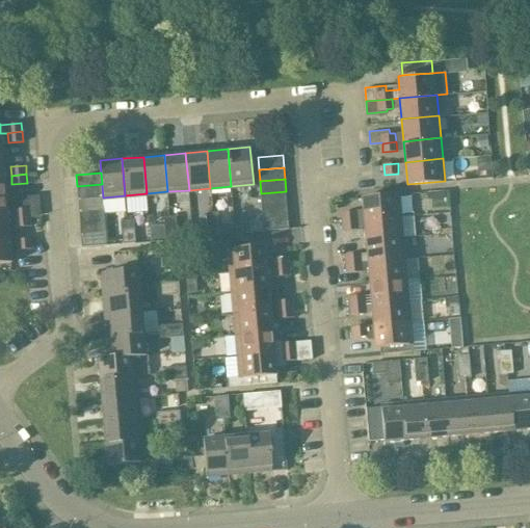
[(78,198),(103,195),(102,184),(77,186),(78,198)]
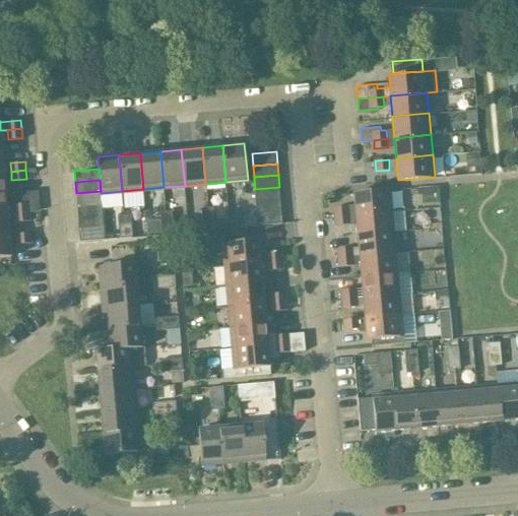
[(280,199),(279,187),(255,189),(256,201),(280,199)]
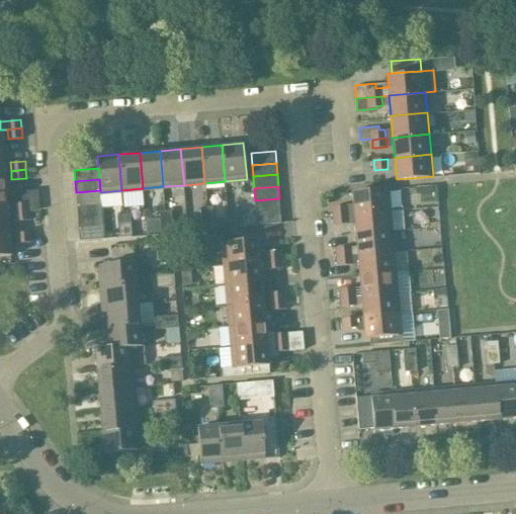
[(353,192),(354,212),(391,209),(389,188),(353,192)]
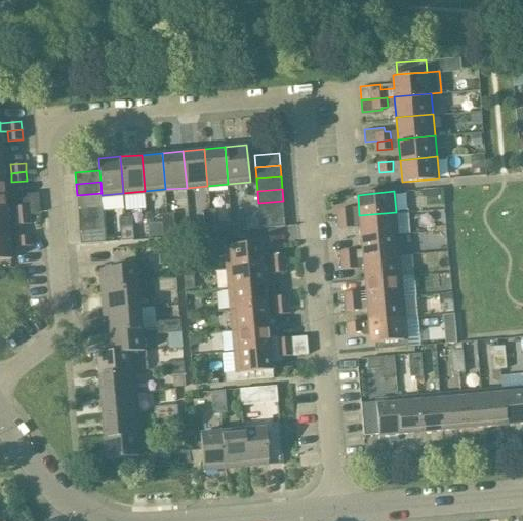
[(78,207),(103,205),(102,193),(77,195),(78,207)]
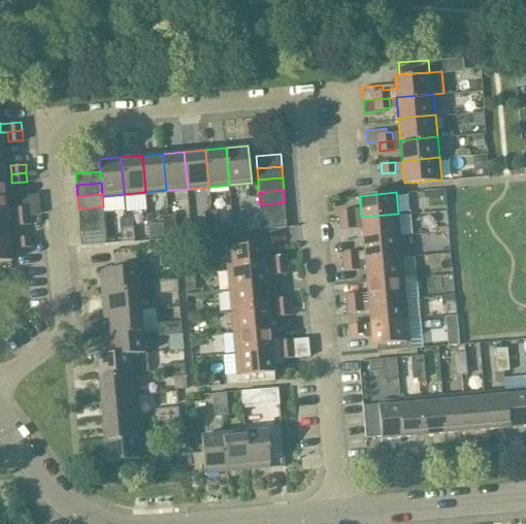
[(6,195),(0,195),(0,217),(8,217),(14,216),(41,214),(40,204),(7,207),(6,195)]
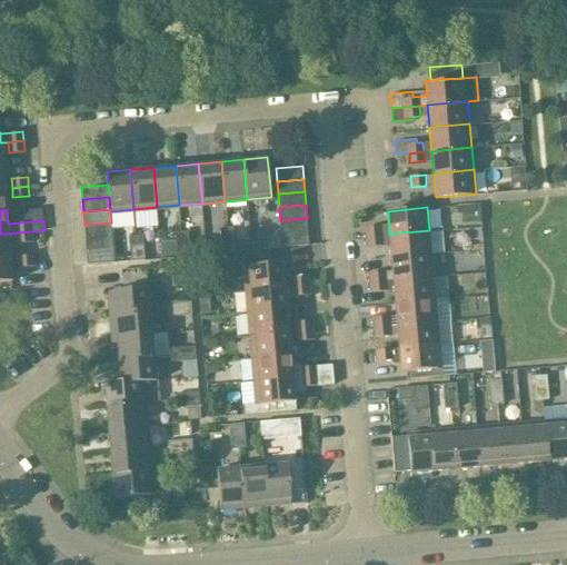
[(308,230),(307,218),(280,220),(281,231),(281,233),(308,230)]
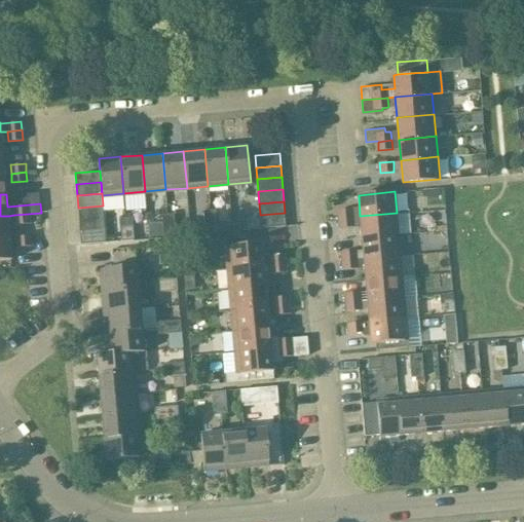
[(103,206),(78,208),(79,220),(104,218),(103,206)]
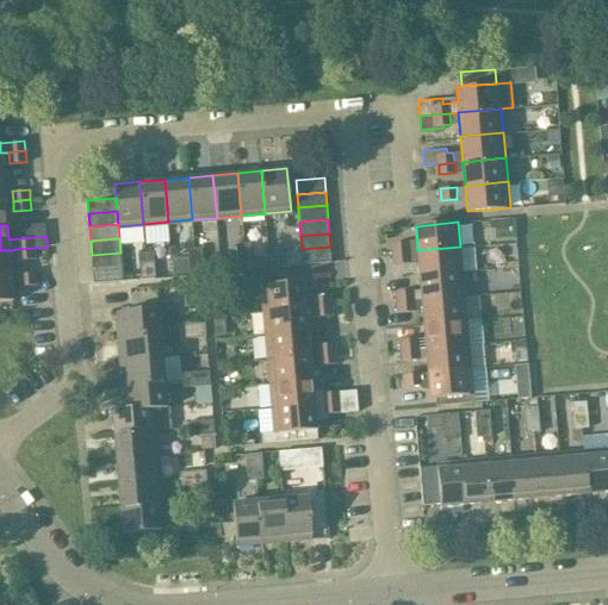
[(254,268),(252,241),(237,242),(240,269),(254,268)]
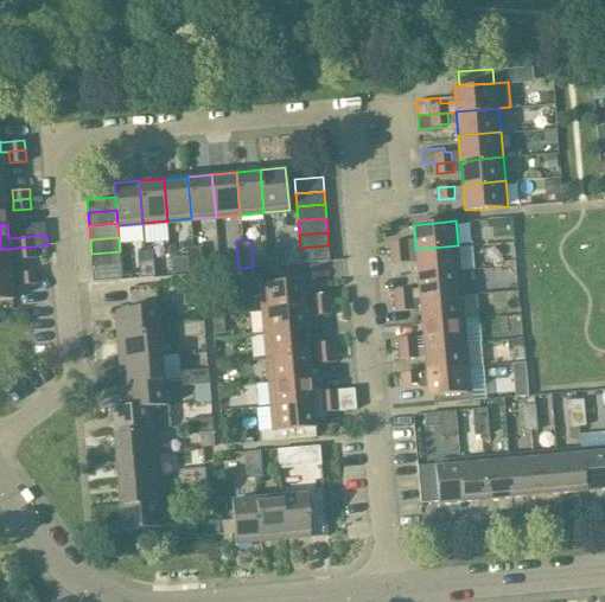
[(406,239),(390,242),(392,251),(407,250),(406,239)]
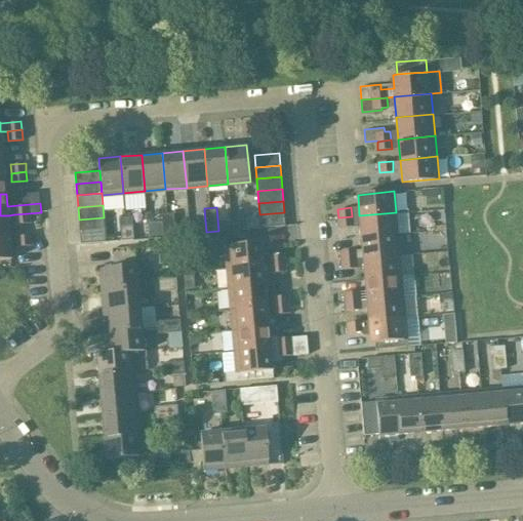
[(176,234),(174,211),(162,212),(164,235),(176,234)]
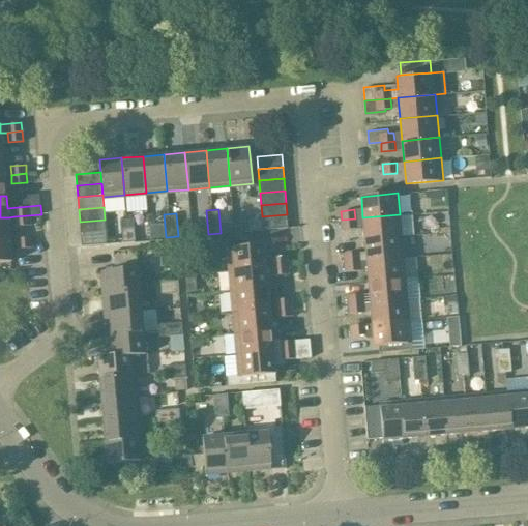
[(263,229),(266,228),(288,227),(287,214),(262,216),(263,229)]
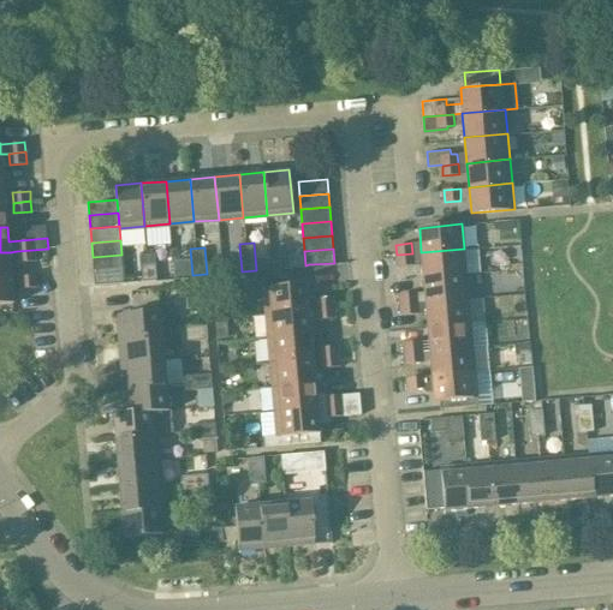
[(466,273),(464,249),(421,252),(423,277),(466,273)]
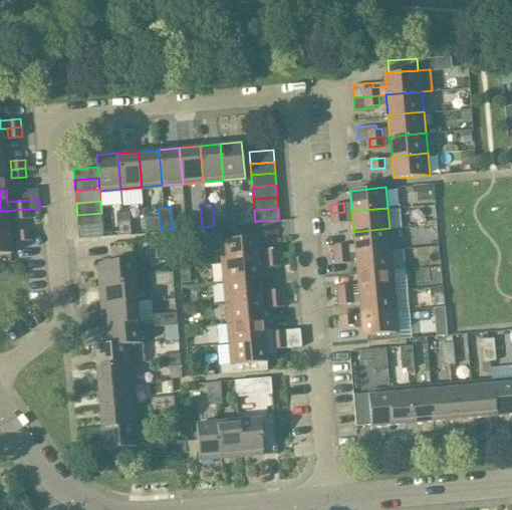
[(30,217),(29,209),(14,210),(15,219),(30,217)]
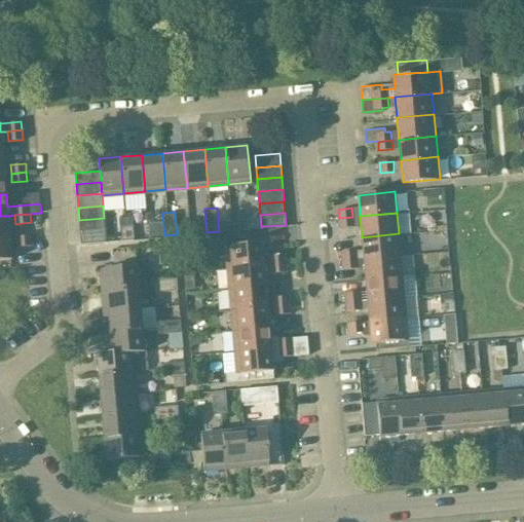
[(260,214),(250,215),(251,226),(251,227),(261,227),(260,215),(260,214)]
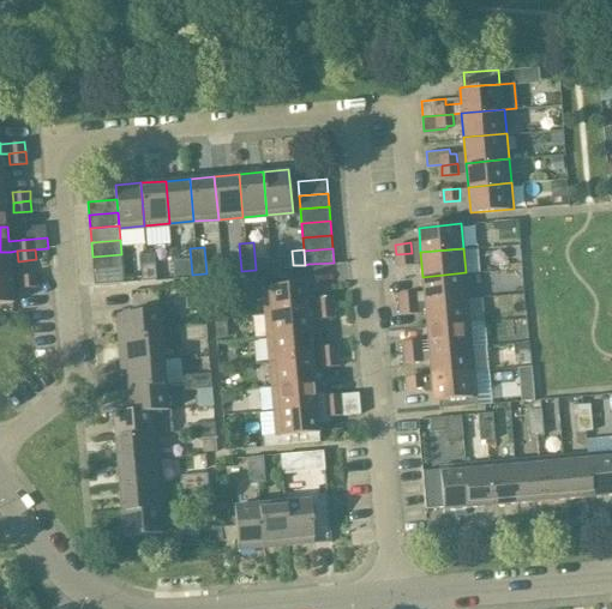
[(0,277),(12,276),(10,252),(0,252),(0,277)]
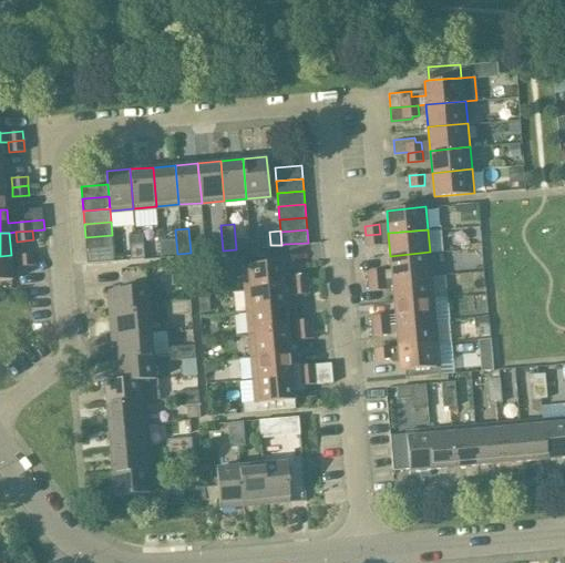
[(145,256),(143,233),(131,234),(132,258),(145,256)]
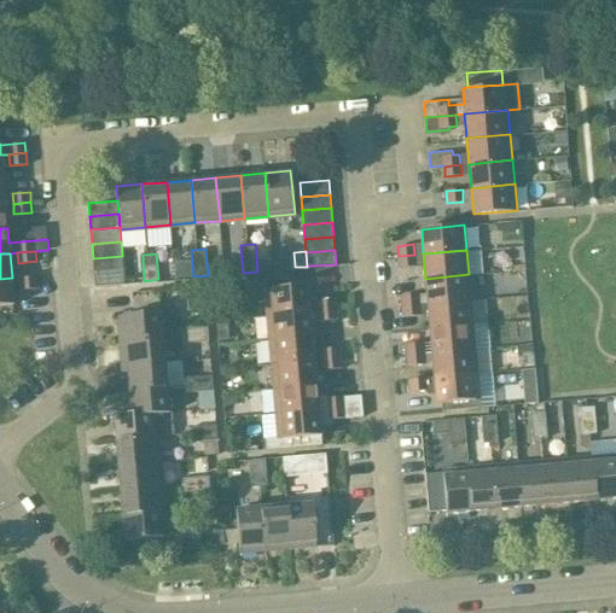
[(416,266),(414,255),(399,256),(400,267),(416,266)]
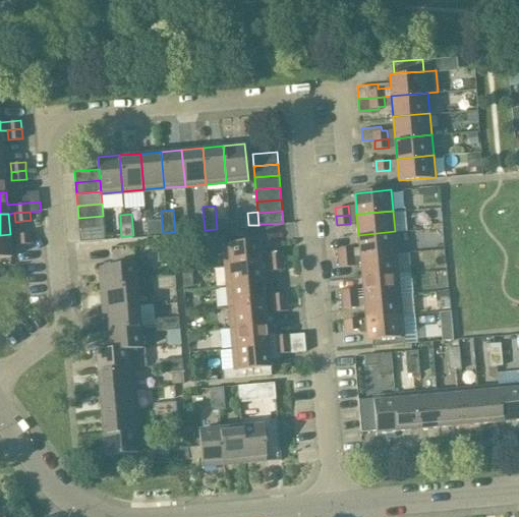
[(78,218),(79,228),(79,229),(104,227),(103,216),(78,218)]
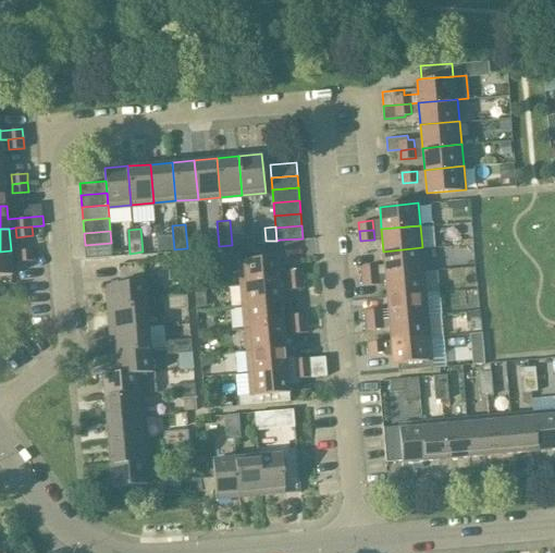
[(111,243),(85,245),(86,257),(112,255),(111,243)]
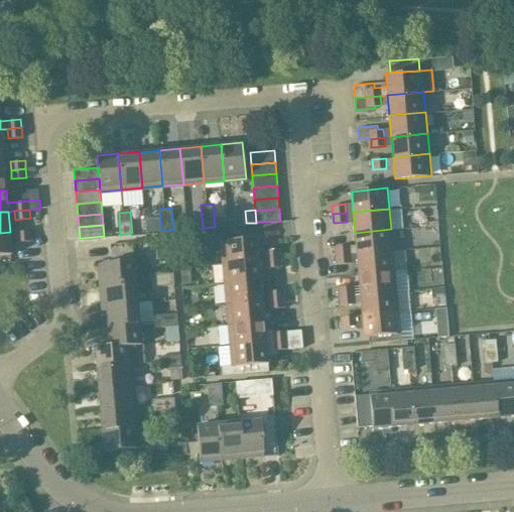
[(355,233),(357,253),(392,250),(391,229),(355,233)]
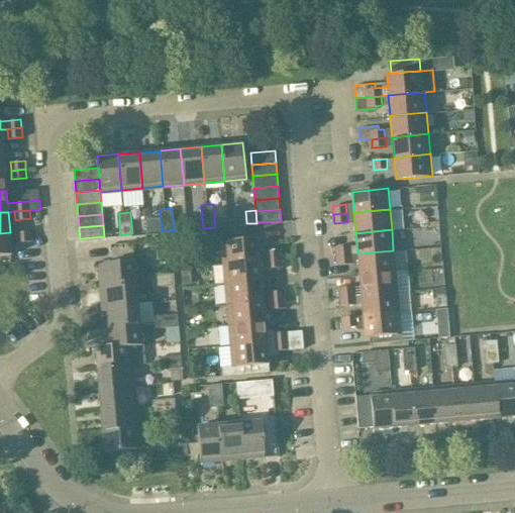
[(31,240),(31,231),(10,232),(0,233),(0,254),(12,253),(11,242),(31,240)]
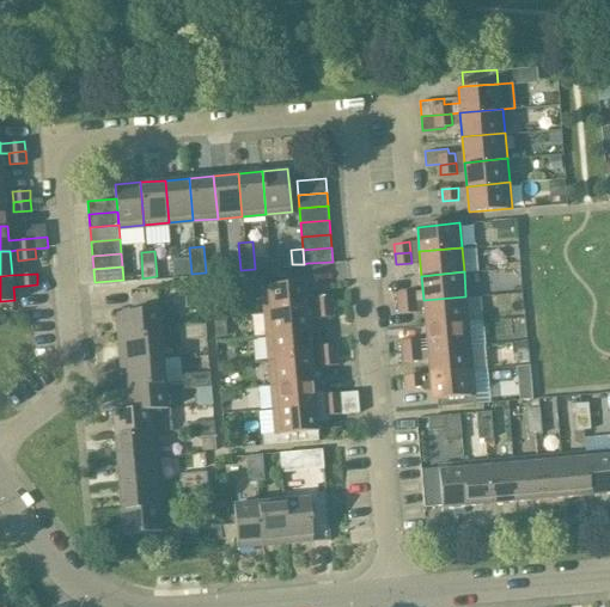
[(262,284),(264,310),(307,306),(305,281),(262,284)]
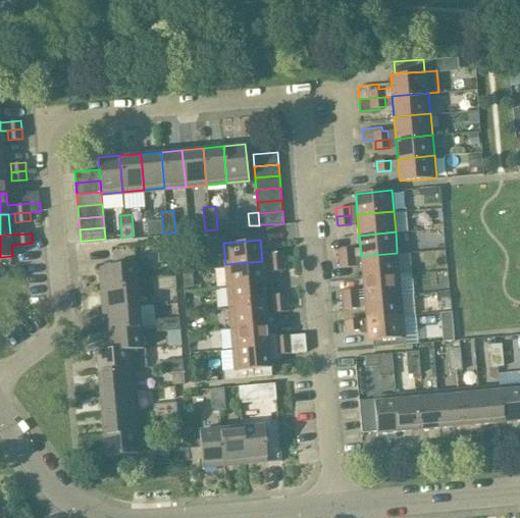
[(353,247),(340,248),(341,259),(354,257),(353,247)]
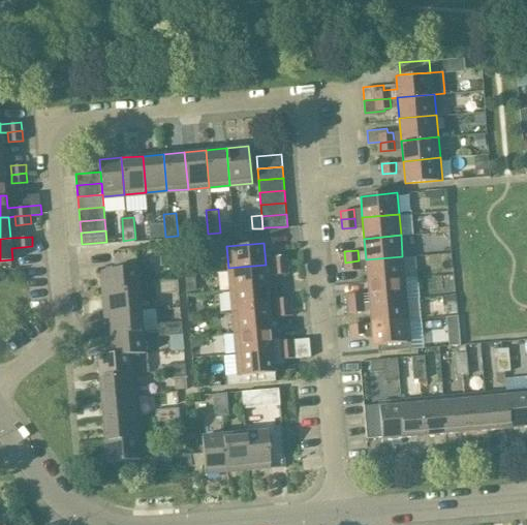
[(286,254),(272,256),(273,264),(287,263),(286,254)]
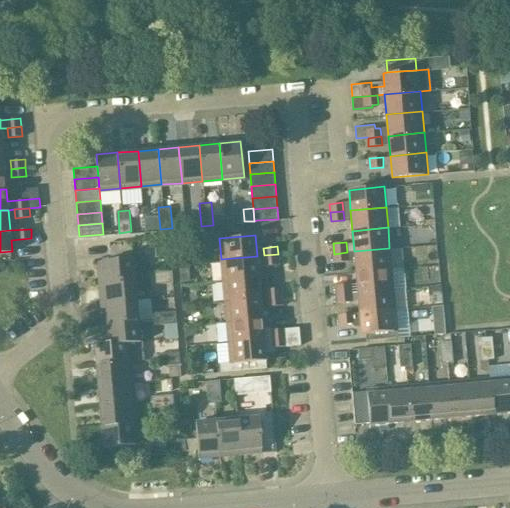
[(354,251),(356,272),(391,269),(389,248),(354,251)]
